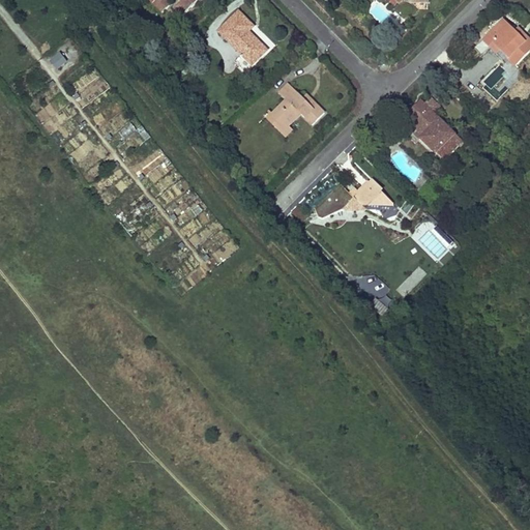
[(150,0),(164,12),(172,4),(168,0),(179,0),(181,1),(177,4),(185,13),(199,0),(150,0)]
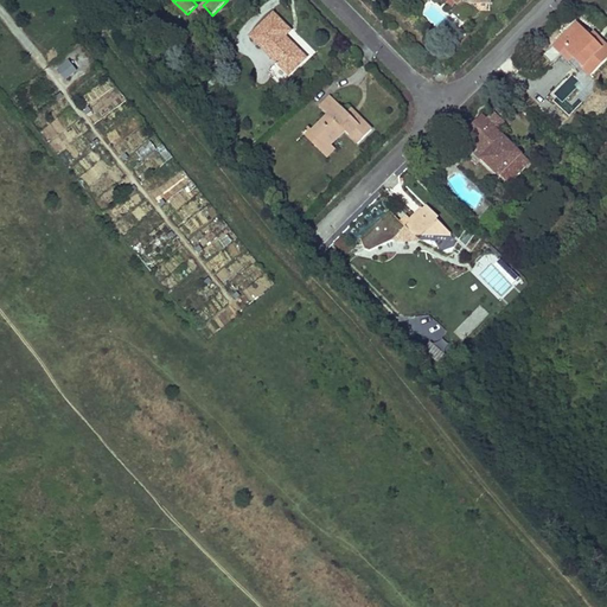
[(212,16),(203,5),(200,8),(210,18),(212,16)]
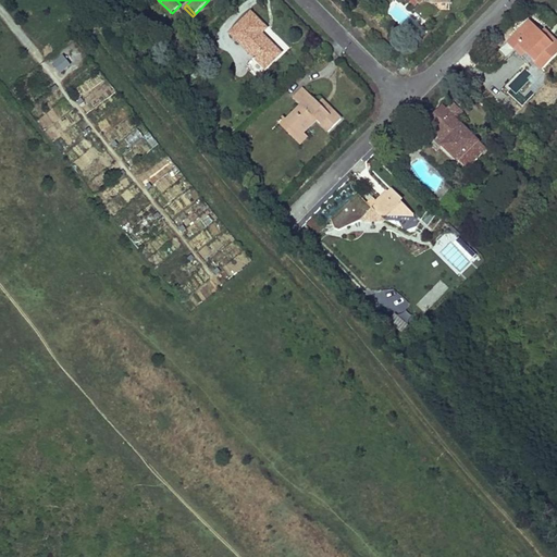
[(260,22),(251,13),(232,33),(265,67),(281,53),(261,34),(267,28),(260,22)]
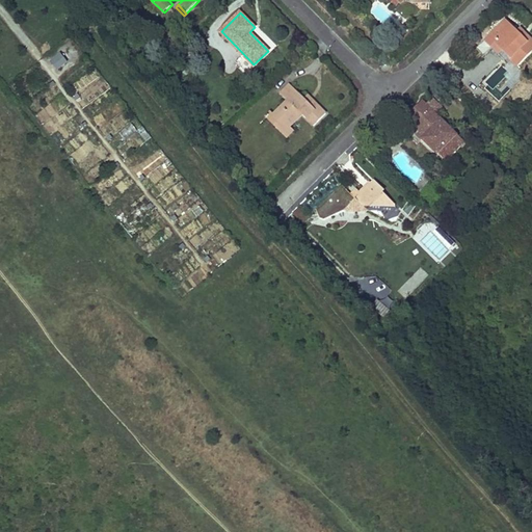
[(517,31),(507,22),(501,28),(494,35),(499,41),(496,44),(503,52),(519,68),(531,53),(531,42),(529,38),(526,41),(517,31)]
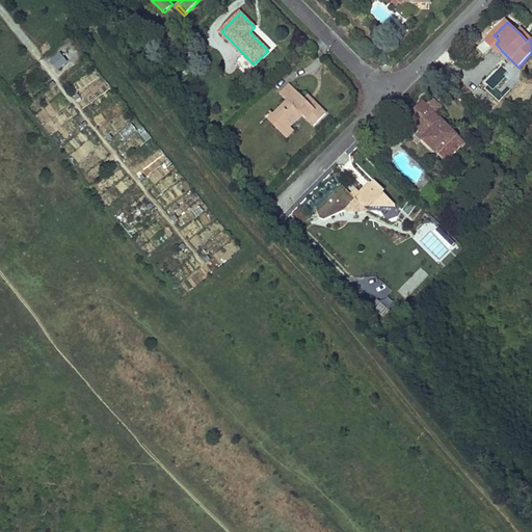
[(529,38),(520,29),(517,31),(526,41),(529,38)]
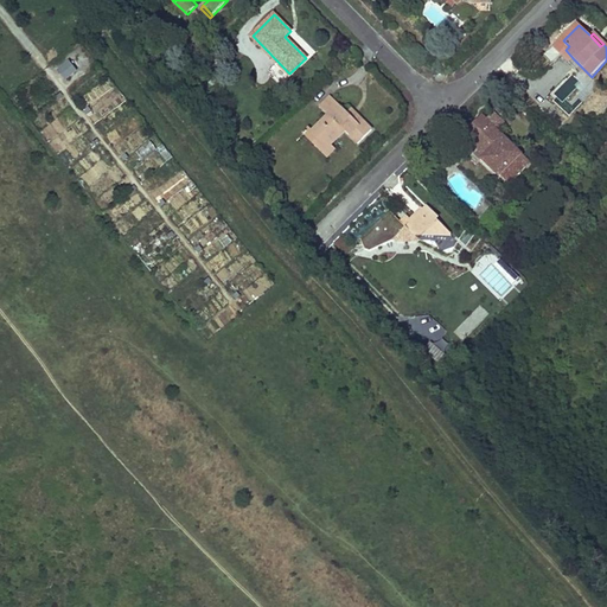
[(569,46),(563,40),(554,49),(568,64),(574,59),(566,50),(569,46)]
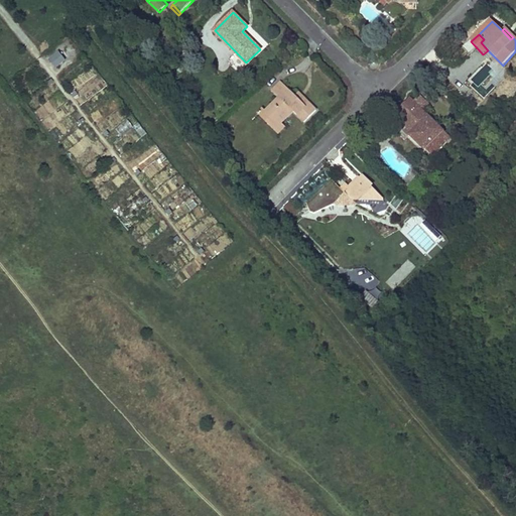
[(55,70),(66,61),(57,51),(47,59),(55,70)]
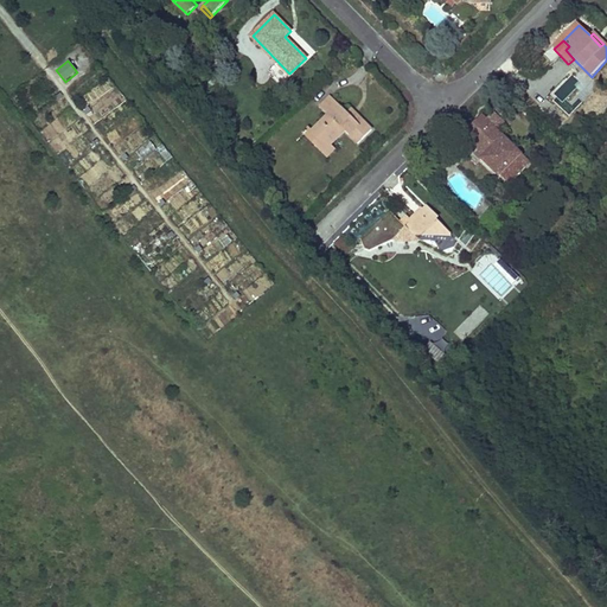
[(347,113),(331,96),(321,106),(330,115),(313,131),(319,138),(314,142),(323,152),(330,145),(345,131),(358,144),(372,129),(364,121),(358,114),(353,119),(347,113)]
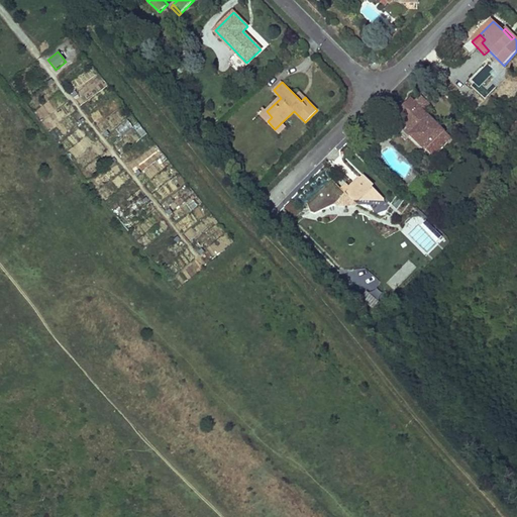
[(305,97),(300,93),(296,96),(301,101),(305,97)]
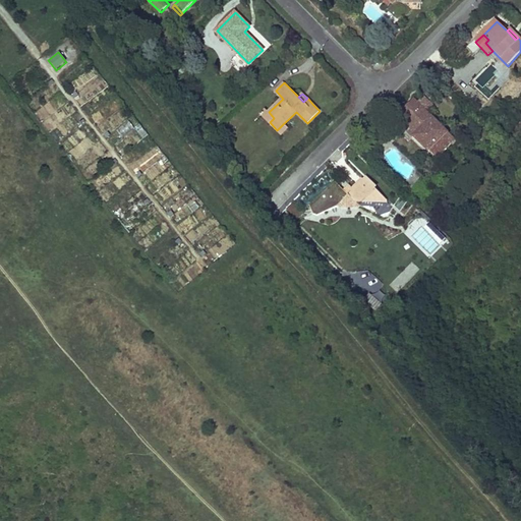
[(424,97),(417,104),(428,114),(436,107),(424,97)]
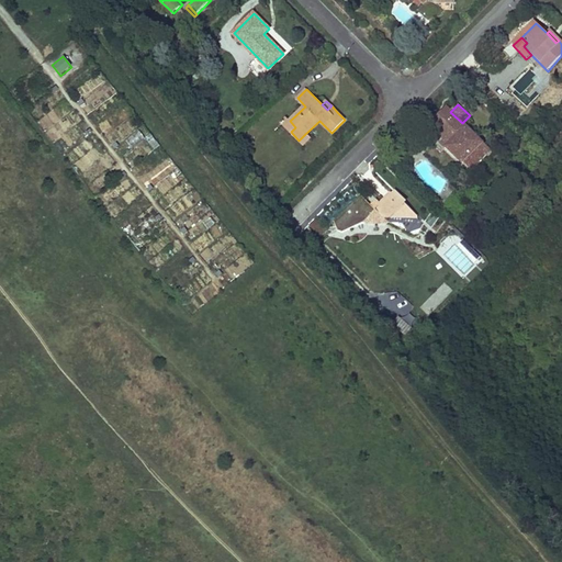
[(450,112),(448,110),(439,117),(431,126),(450,145),(447,147),(472,172),(492,153),(462,123),(450,112)]
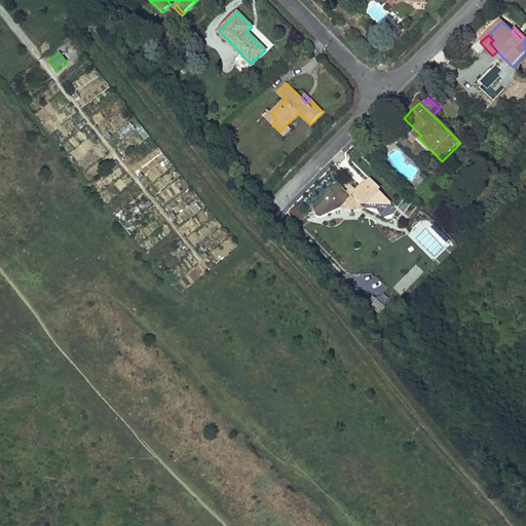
[(268,111),(264,115),(272,123),(276,119),(271,113),(268,111)]
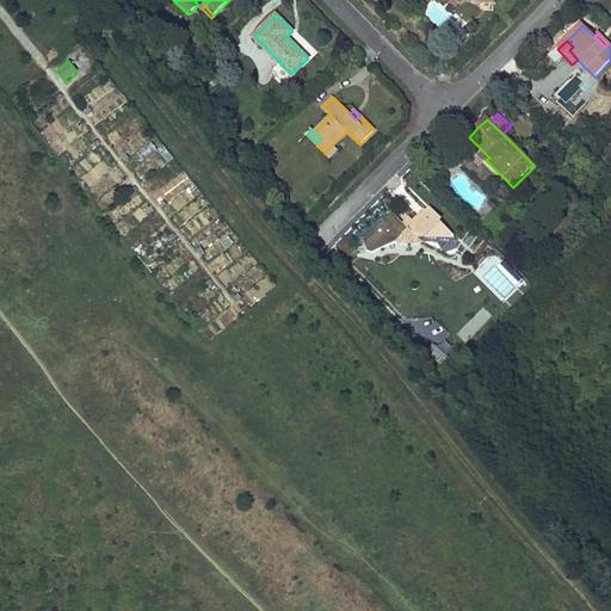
[(489,158),(469,137),(466,140),(486,160),(489,158)]
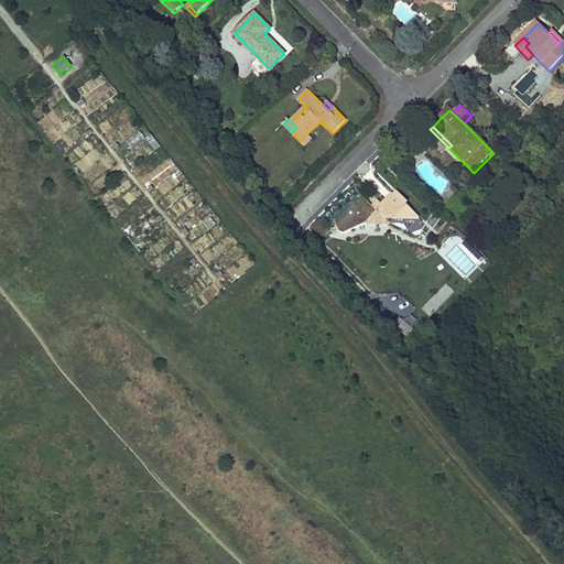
[(312,139),(306,134),(300,141),(305,145),(312,139)]
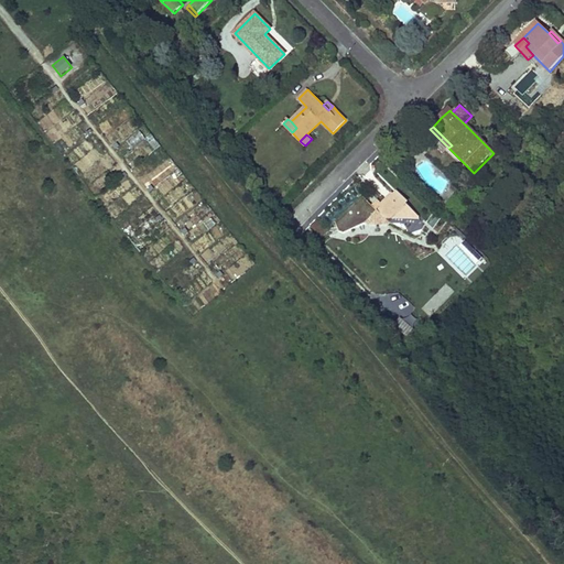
[(425,226),(394,195),(382,207),(378,212),(372,207),(361,196),(336,223),(339,231),(344,232),(365,223),(369,226),(388,225),(390,223),(415,236),(420,235),(421,234),(422,232),(425,226)]
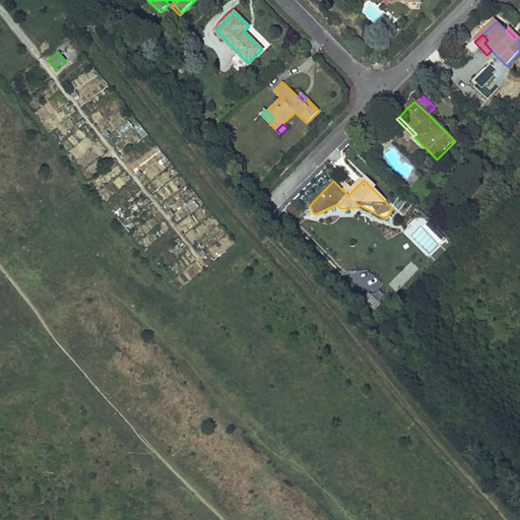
[(352,191),(348,186),(343,191),(348,195),(352,191)]
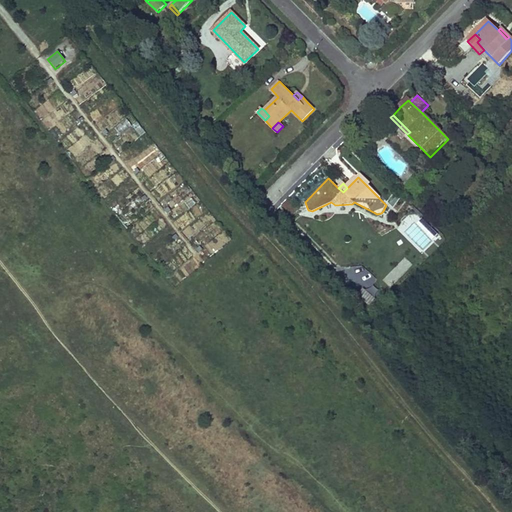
[(124,230),(131,226),(119,204),(112,209),(124,230)]
